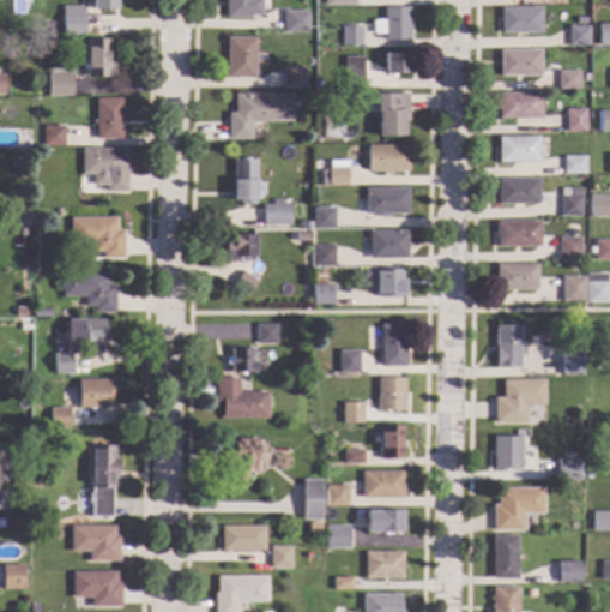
[(264,0),(264,13),(254,13),(254,16),(228,16),(228,0),(264,0)]
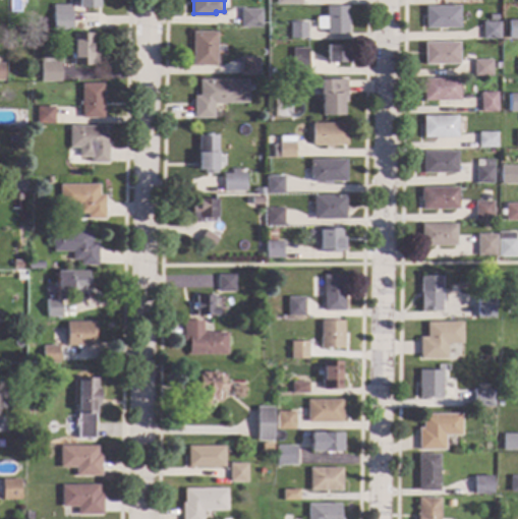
[(74,27),(56,27),(56,3),(75,3),(74,27)]
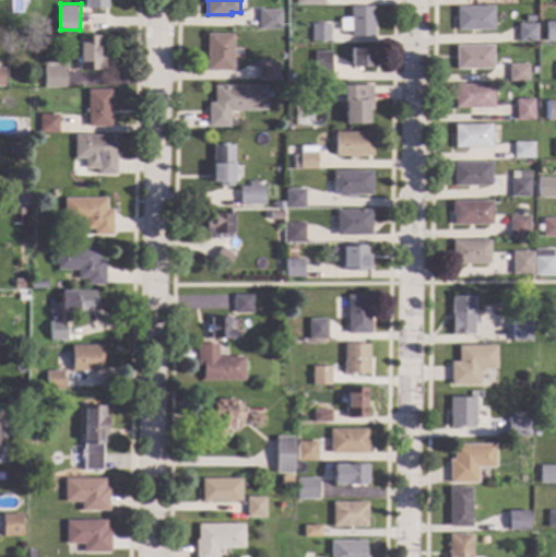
[(375,34),(353,34),(353,26),(343,26),(343,12),(353,12),(353,6),(375,6),(375,34)]
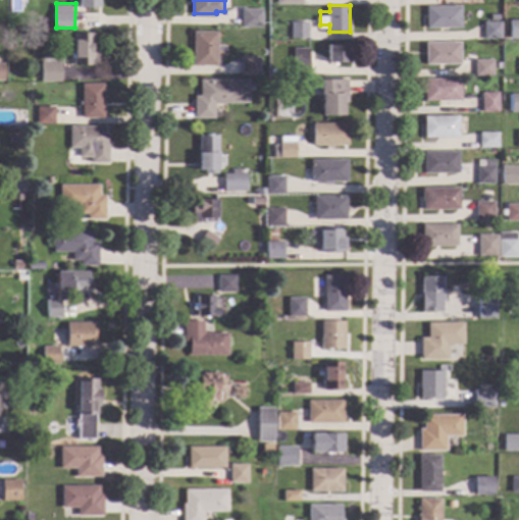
[(463,27),(428,27),(428,5),(462,5),(463,27)]
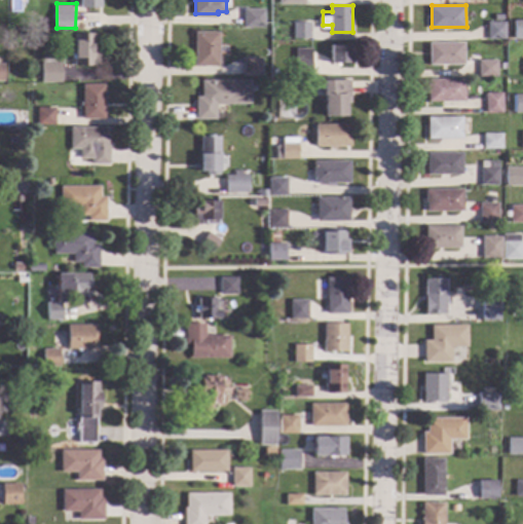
[(265,26),(245,26),(245,7),(266,7),(265,26)]
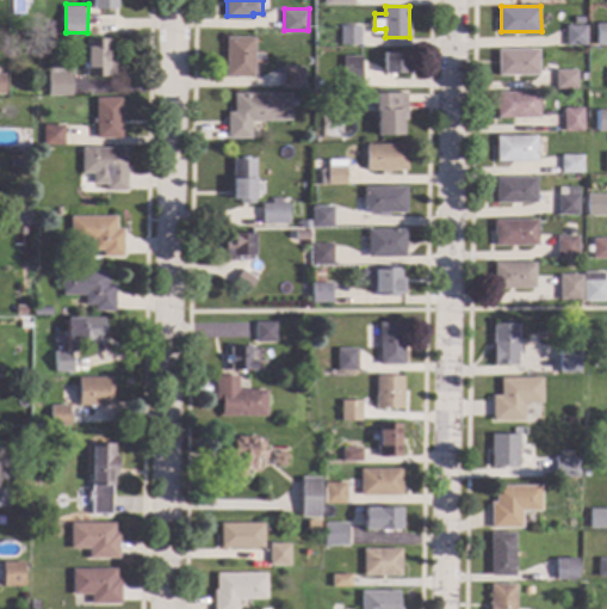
[(588,44),(568,44),(568,24),(588,24),(588,44)]
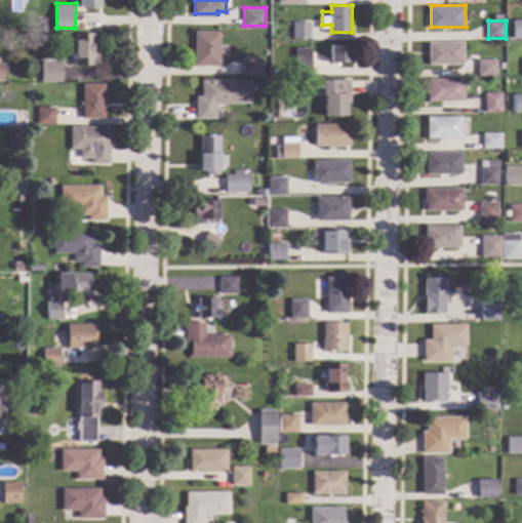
[(311,38),(294,37),(294,22),(311,22),(311,38)]
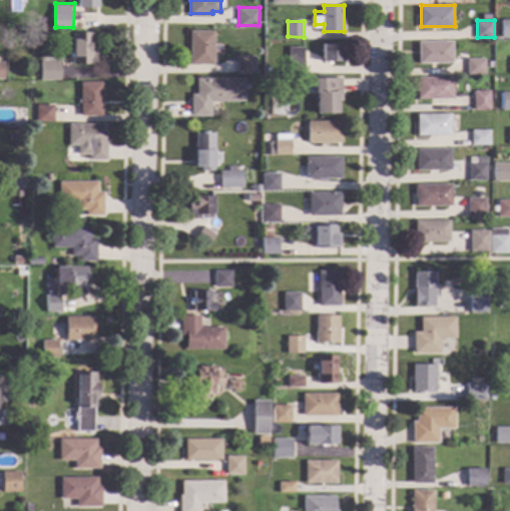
[(214,62),(191,62),(192,30),(215,30),(214,62)]
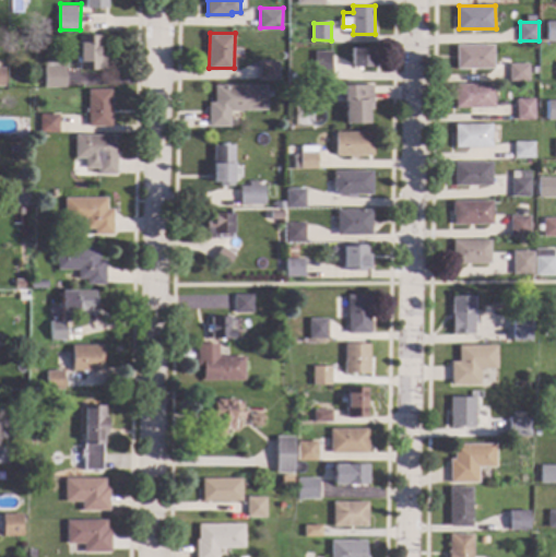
[(103,56),(108,56),(107,68),(82,68),(82,35),(103,35),(103,56)]
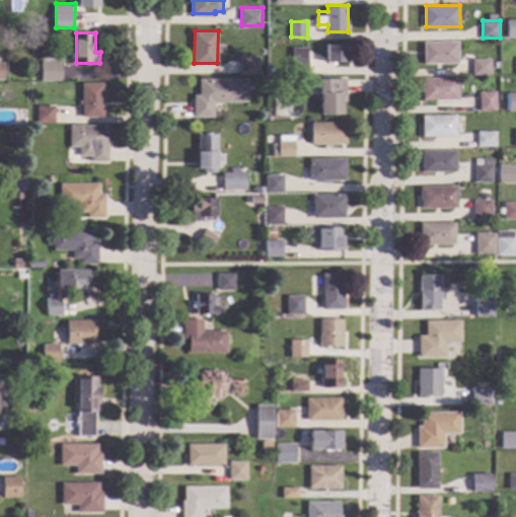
[(459,62),(425,63),(425,42),(458,42),(459,62)]
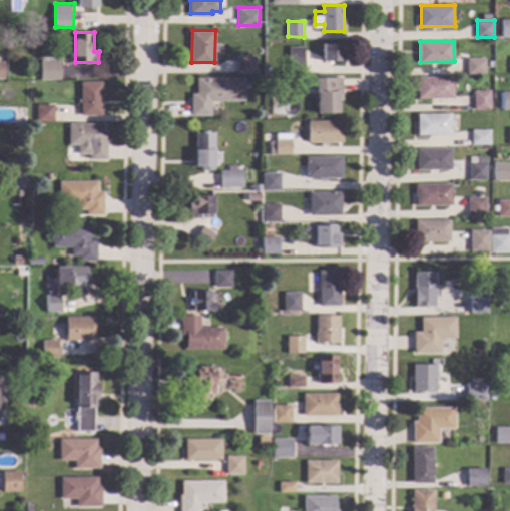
[(344,59),(324,59),(324,43),(338,43),(345,43),(344,59)]
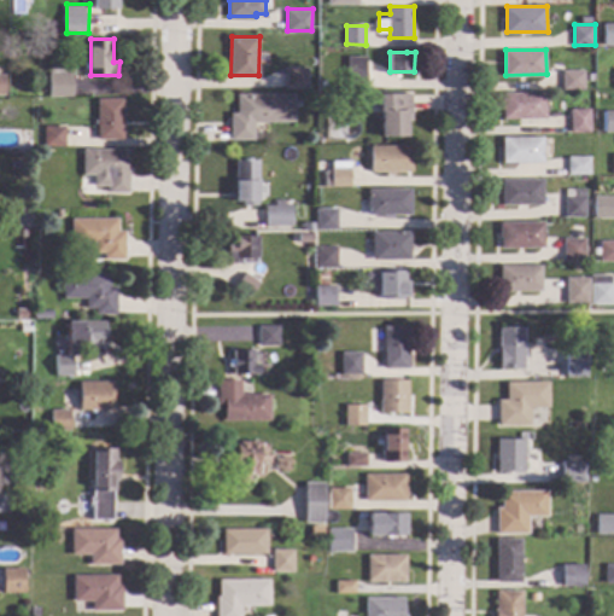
[(367,86),(349,86),(349,54),(367,54),(367,86)]
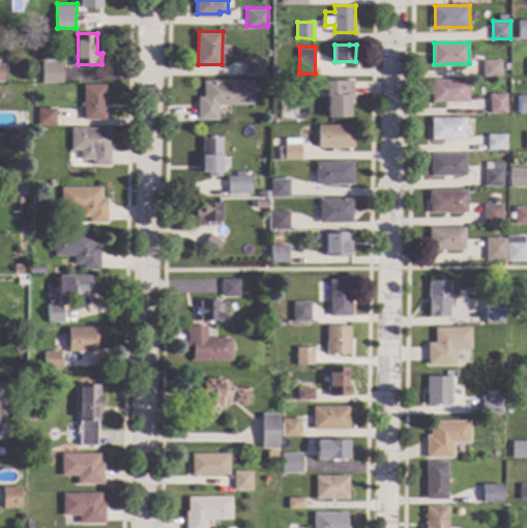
[(58,62),(65,62),(65,82),(45,82),(45,56),(58,56),(58,62)]
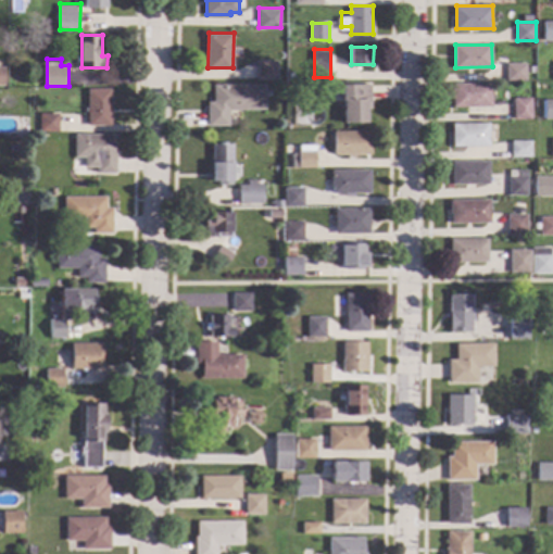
[(278,78),(260,77),(260,60),(278,61),(278,78)]
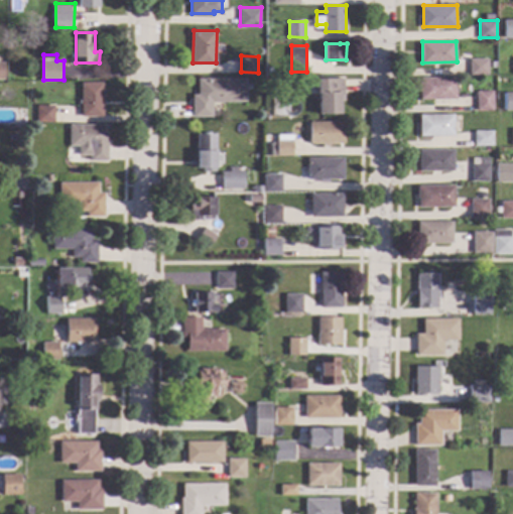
[(489,74),(471,74),(471,57),(489,57),(489,74)]
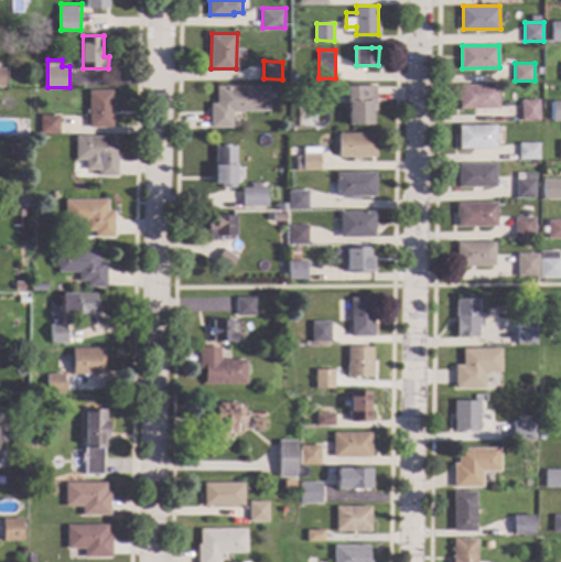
[(377,109),(373,109),(373,123),(349,123),(348,84),(377,84),(377,109)]
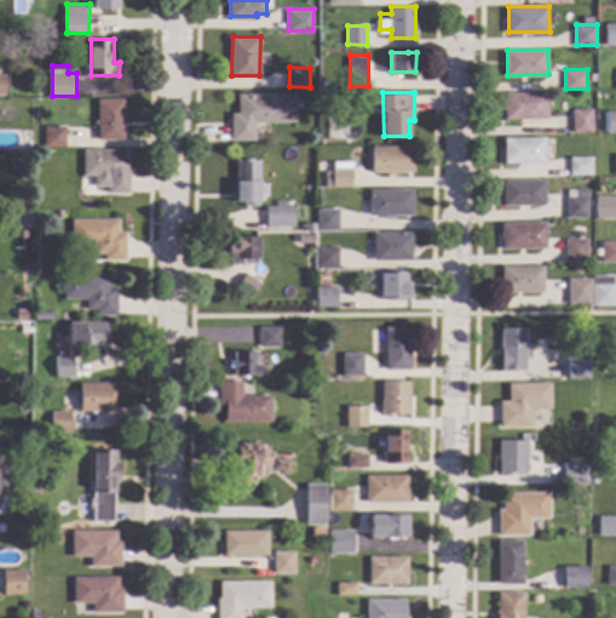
[(550,118),(505,119),(505,92),(550,92),(550,118)]
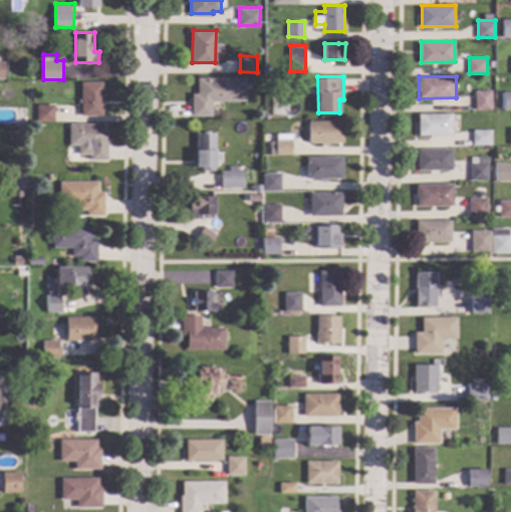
[(237,100),(213,100),(212,115),(194,114),(194,93),(199,93),(199,77),(238,78),(237,100)]
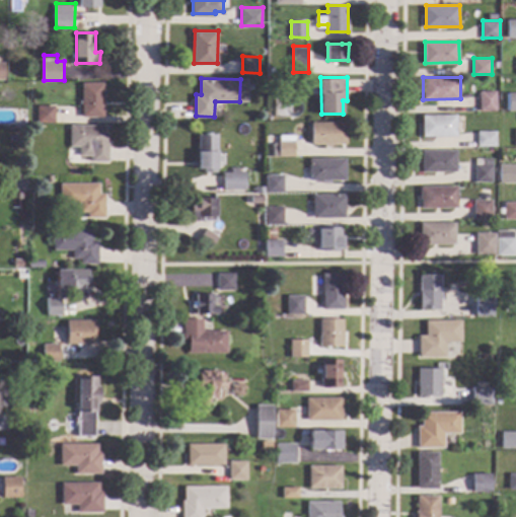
[(105,116),(83,116),(84,83),(105,83),(105,116)]
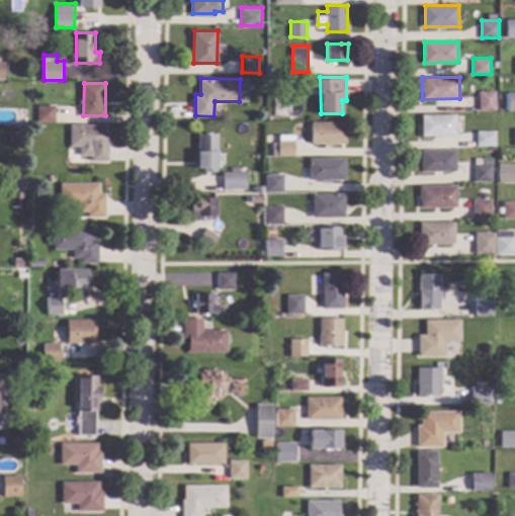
[(496,109),(480,110),(480,90),(496,90),(496,109)]
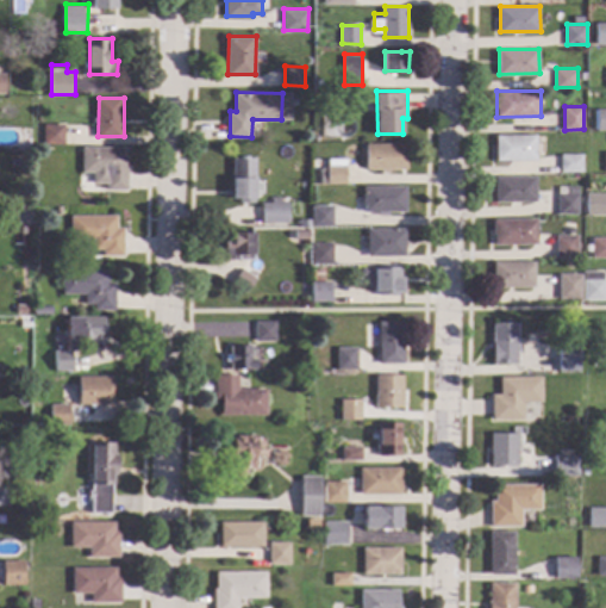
[(67,143),(47,143),(47,124),(67,124),(67,143)]
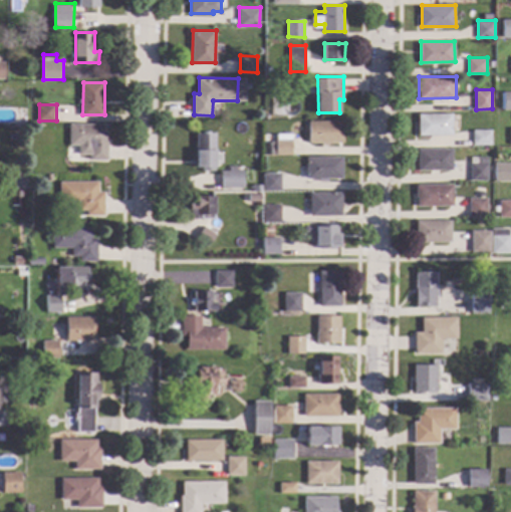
[(453,134),(419,135),(419,113),(453,112),(453,134)]
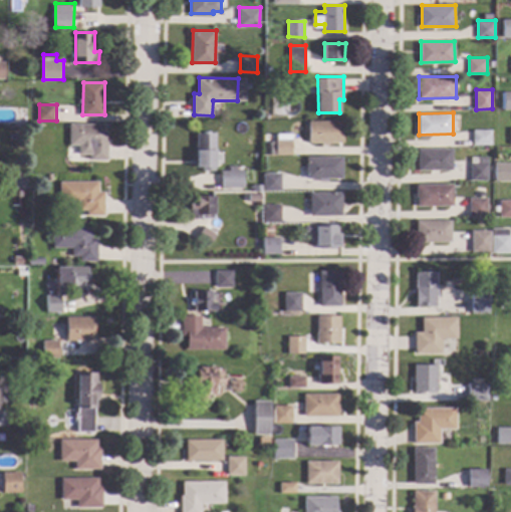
[(343,142),(310,142),(310,121),(344,121),(343,142)]
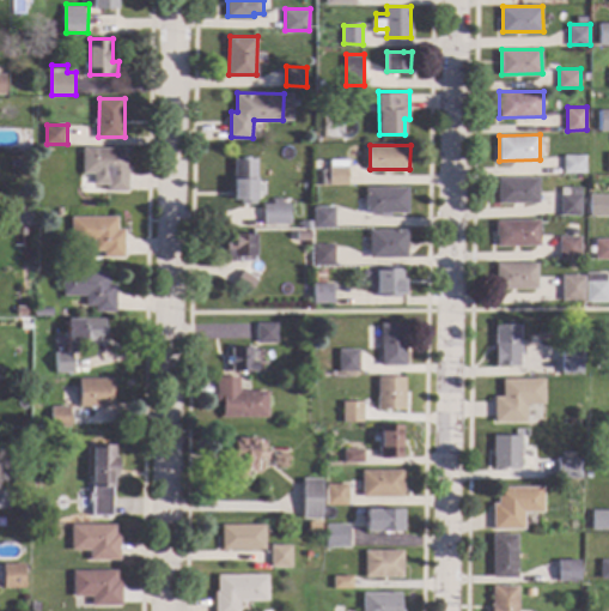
[(128,147),(128,164),(129,164),(129,189),(109,189),(109,183),(96,182),(96,173),(84,173),(85,146),(128,147)]
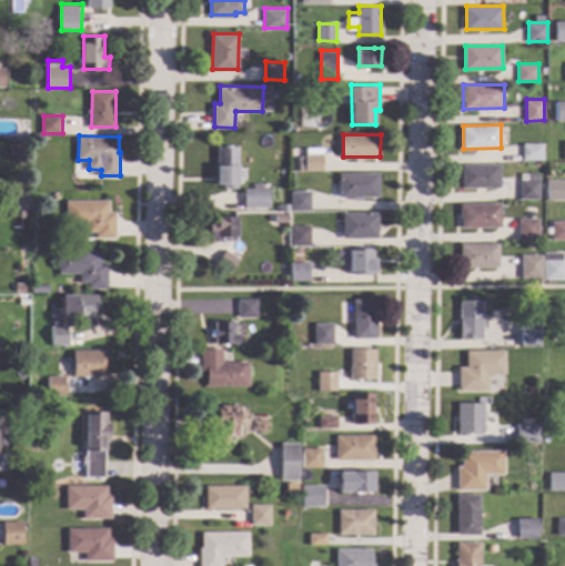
[(544,159),(524,159),(524,143),(544,142),(544,159)]
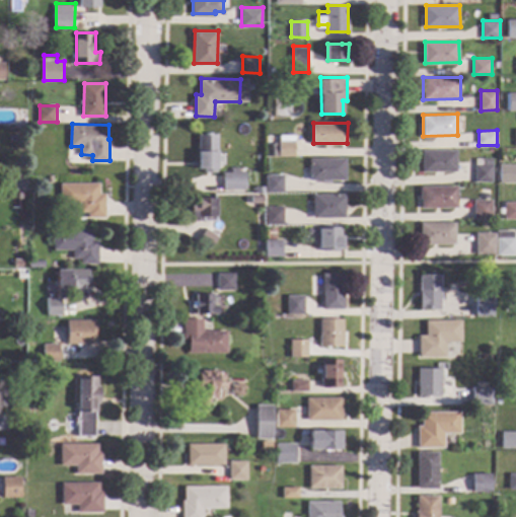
[(218,167),(200,167),(200,133),(218,133),(218,167)]
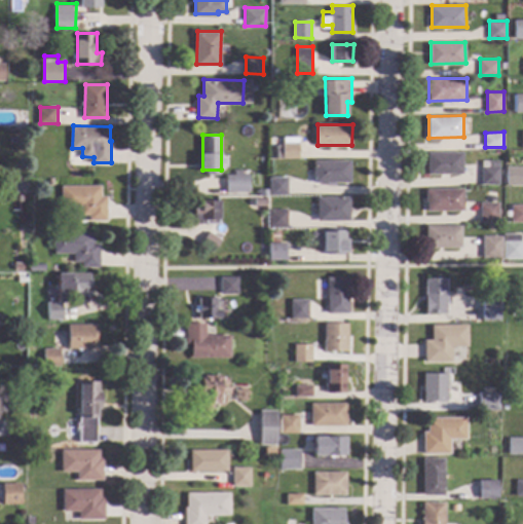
[(300,157),(284,157),(284,155),(278,155),(278,144),(285,144),(285,137),(300,137),(300,157)]
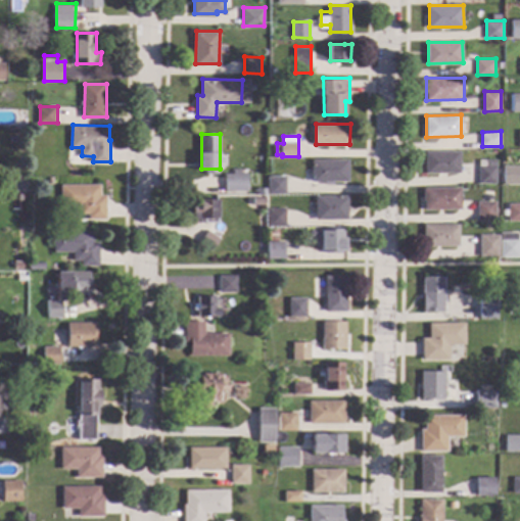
[(461,172),(426,173),(426,151),(461,150),(461,172)]
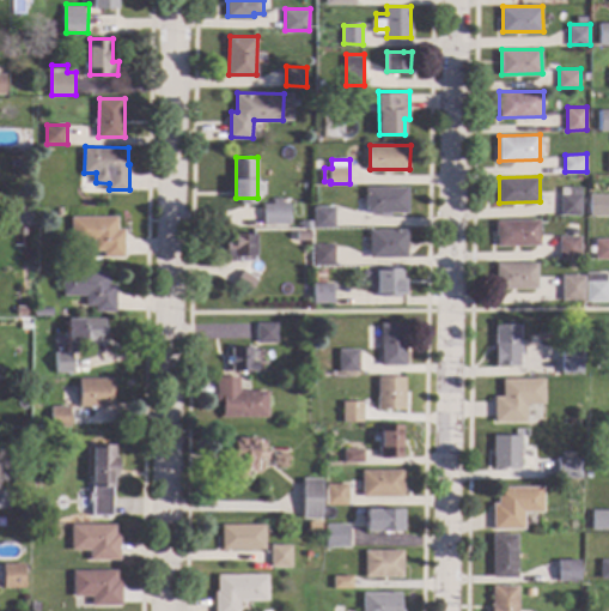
[(409,211),(367,211),(367,187),(370,187),(410,188),(409,211)]
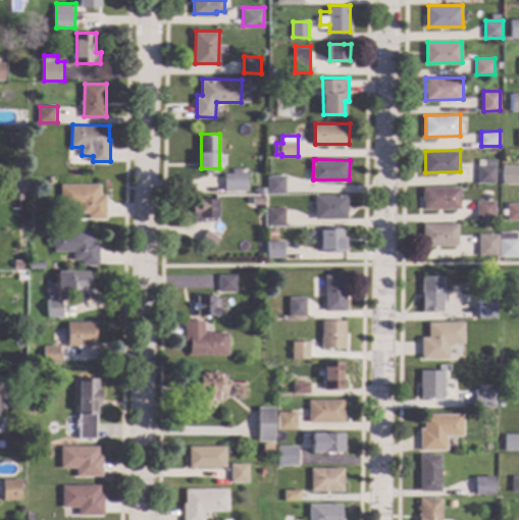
[(518,185),(503,185),(503,165),(518,164),(518,185)]
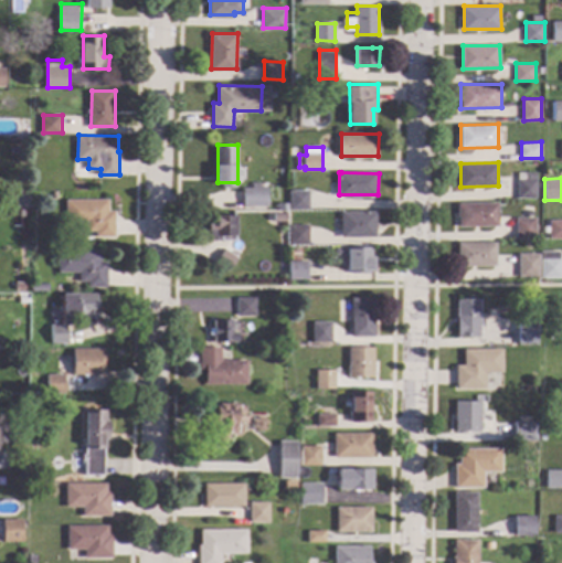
[(537,197),(519,198),(519,179),(537,179),(537,197)]
